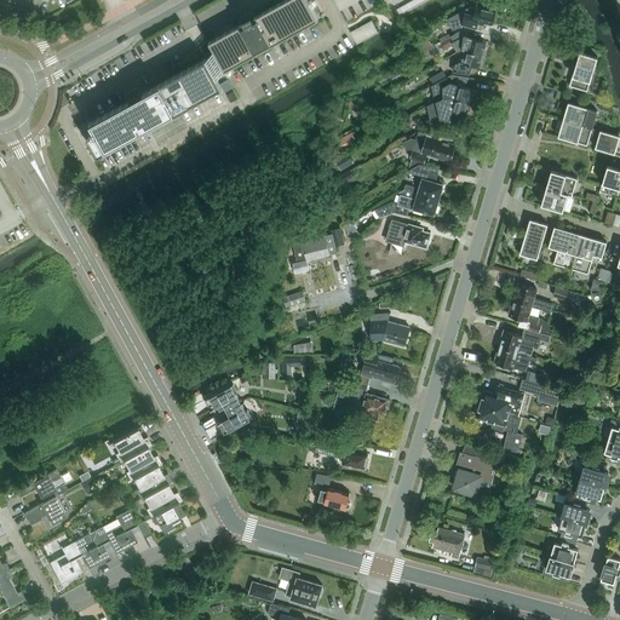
[(224,69),(225,70),(319,18),(308,0),(283,0),(254,17),(253,18),(251,15),(250,16),(248,13),(242,17),(244,19),(242,21),(244,23),(242,24),(242,23),(208,41),(213,50),(210,55),(220,74),(224,69)]
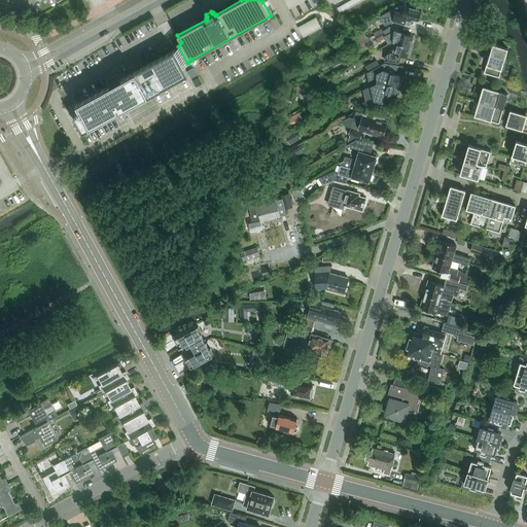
[(419,20),(421,9),(413,7),(413,6),(410,5),(410,6),(405,5),(402,12),(395,10),(392,21),(410,26),(412,18),(419,20)]
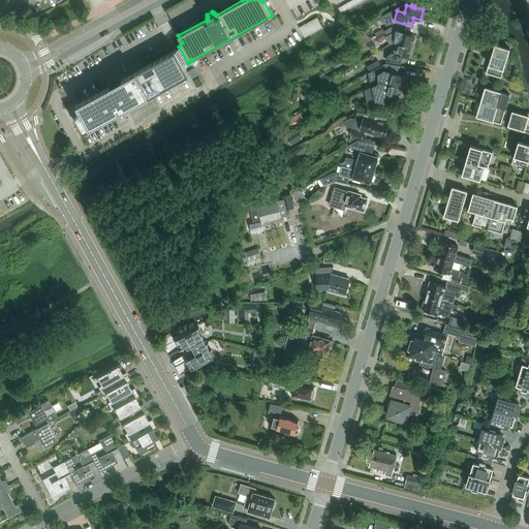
[(317,18),(300,27),(305,37),(322,28),(317,18)]
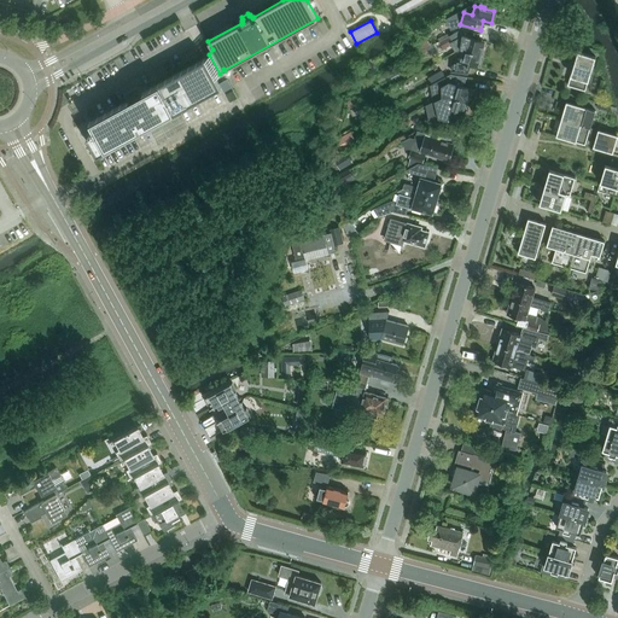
[(464,48),(462,50),(481,54),(482,52),(483,51),(484,47),(483,45),(484,41),(467,36),(462,36),(459,30),(439,41),(443,48),(453,44),(453,41),(460,41),(464,42),(464,48)]
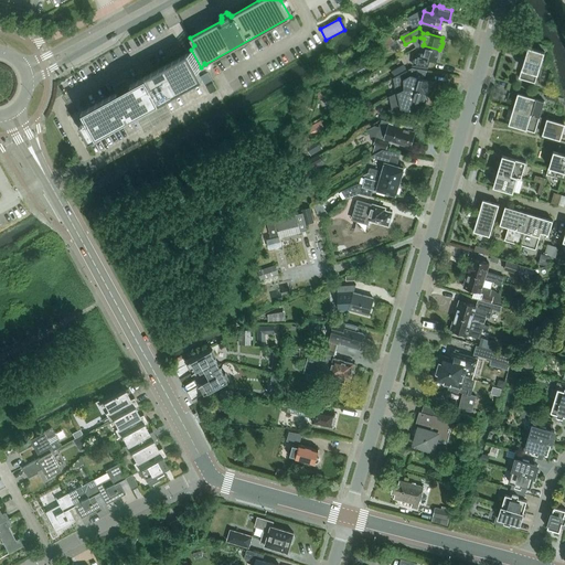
[(392,49),(404,42),(402,38),(390,44),(392,49)]
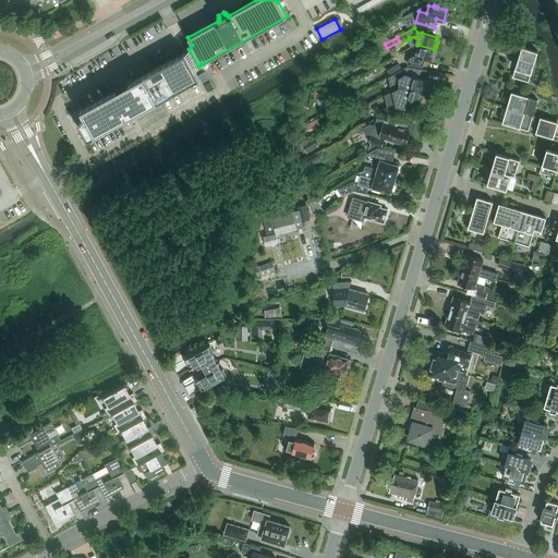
[(431,60),(434,49),(417,45),(417,46),(416,46),(416,51),(415,53),(413,52),(410,56),(408,64),(421,67),(422,61),(424,61),(424,59),(431,60)]
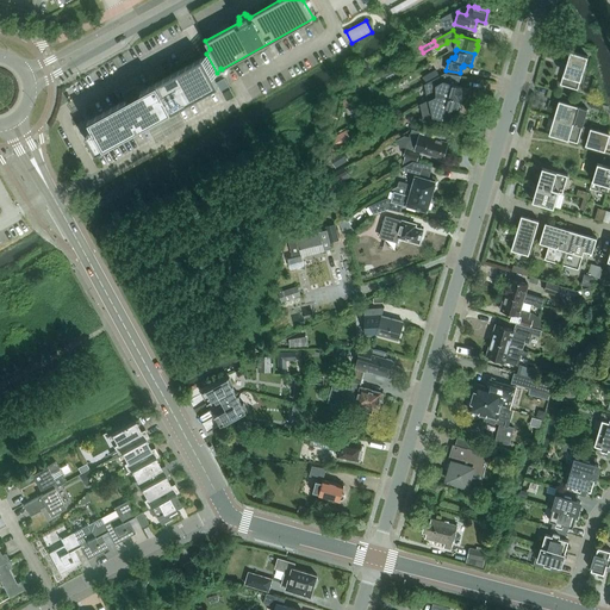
[(587,55),(571,50),(560,85),(578,89),(587,55)]
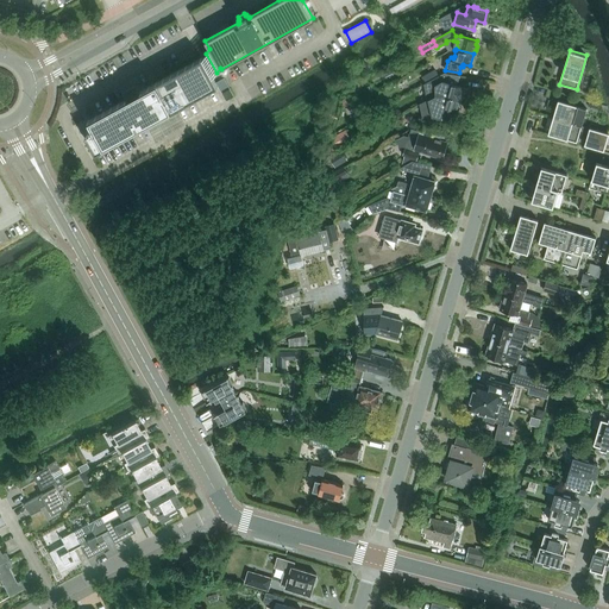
[(95,152),(218,86),(213,77),(217,73),(206,54),(202,58),(202,57),(139,93),(137,94),(136,90),(135,92),(133,89),(127,93),(129,95),(127,96),(129,99),(127,99),(126,99),(88,120),(94,131),(86,135),(95,152)]
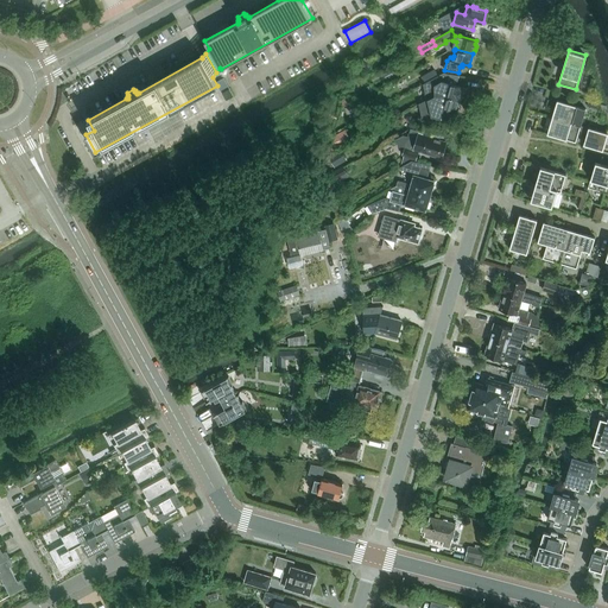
[(360,67),(365,74),(369,70),(366,63),(360,67)]
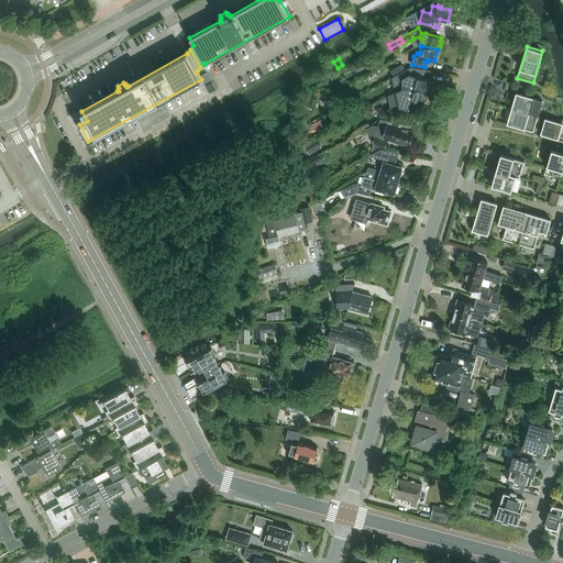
[(406,70),(403,64),(390,70),(394,77),(406,70)]
